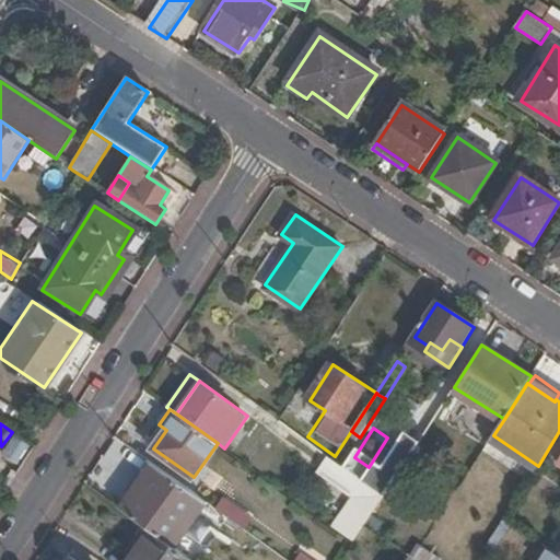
[(383,467),(378,464),(366,483),(385,497),(419,444),(404,434),(383,467)]
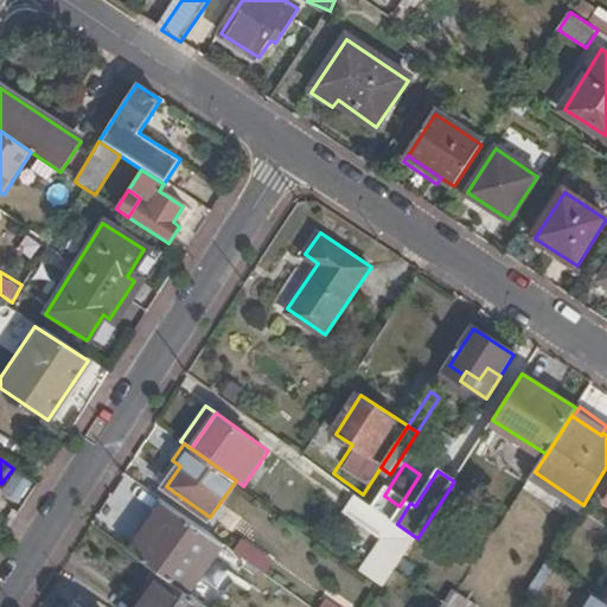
[(343,513),(381,542),(360,569),(387,588),(397,573),(417,538),(397,524),(360,498),(356,494),(343,513)]
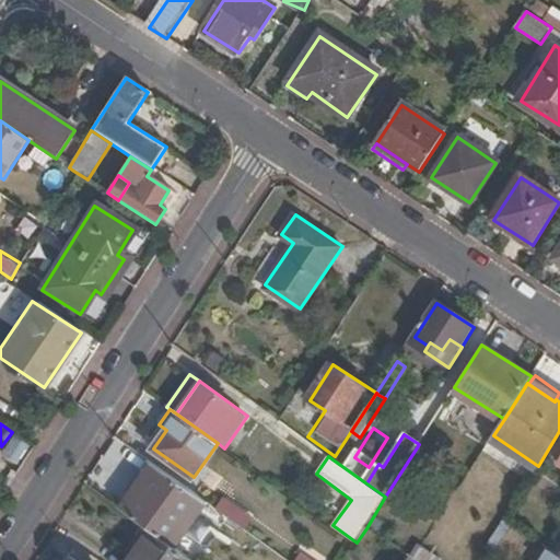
[(206,501),(153,464),(121,509),(150,529),(174,547),(206,501)]
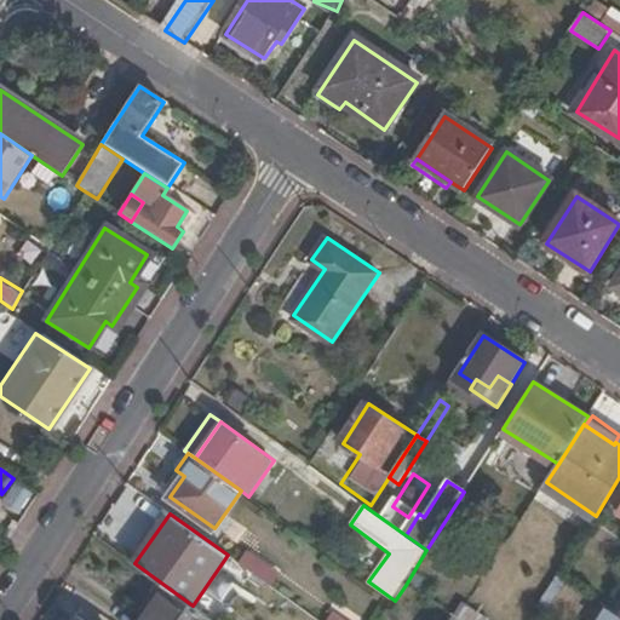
[(248,549),(237,562),(271,586),(282,573),(248,549)]
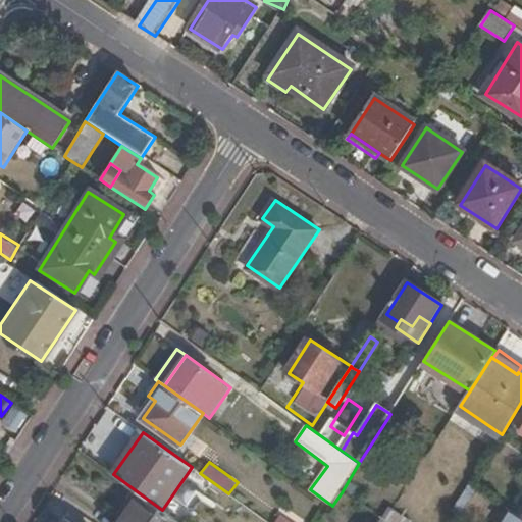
[(476,487),(470,483),(454,508),(451,514),(456,518),(476,487)]
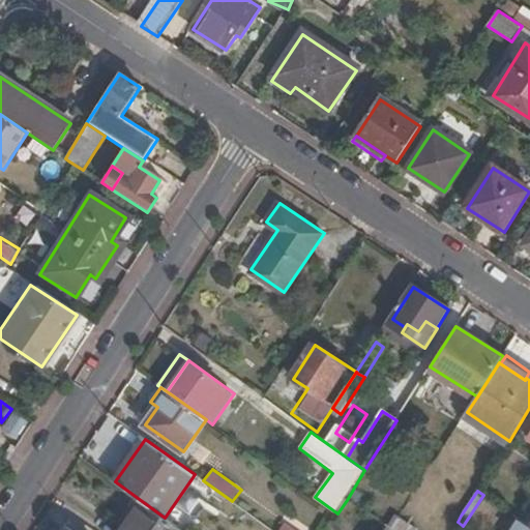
[(181,529),(165,518),(142,501),(122,529),(181,529)]
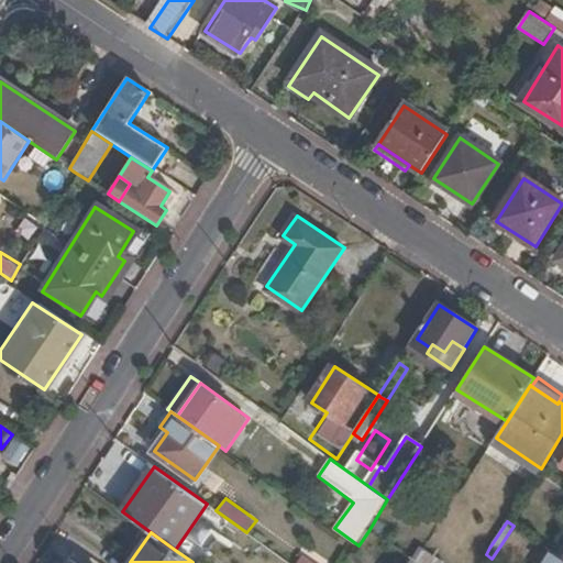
[(484,543),(479,550),(486,554),(489,548),(484,543)]
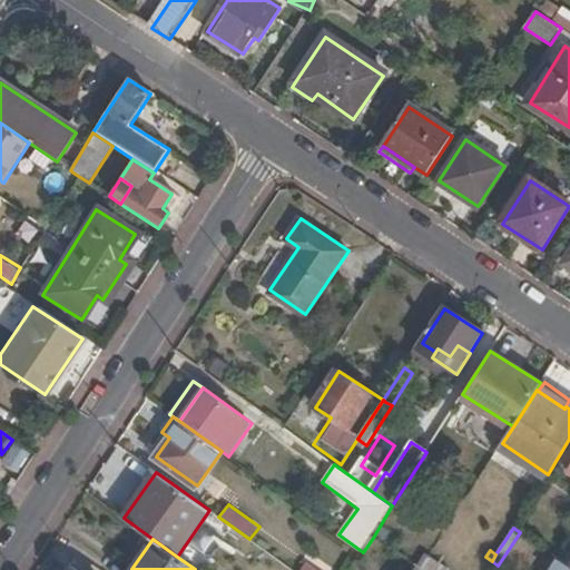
[(448,569),(450,568),(430,554),(421,568),(423,569),(448,569)]
